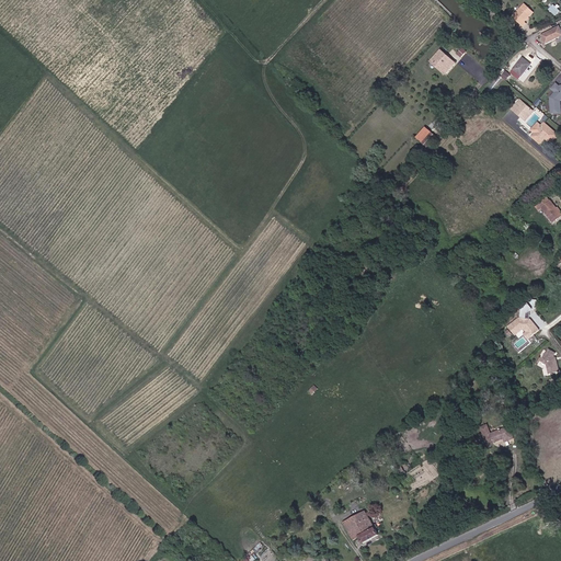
[(514,14),(524,25),(527,21),(526,20),(535,10),(526,2),(514,14)]
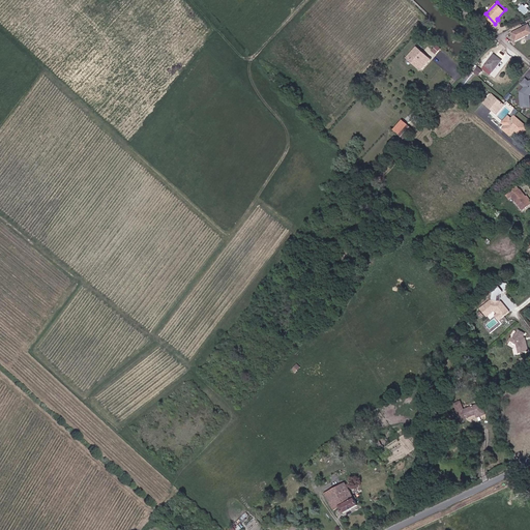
[(529,7),(523,3),(519,9),(527,15),(529,8),(529,7)]
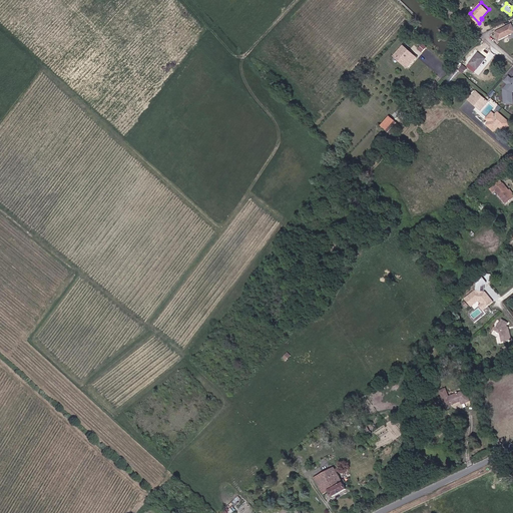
[(495,31),(499,40),(512,33),(512,24),(512,23),(495,31)]
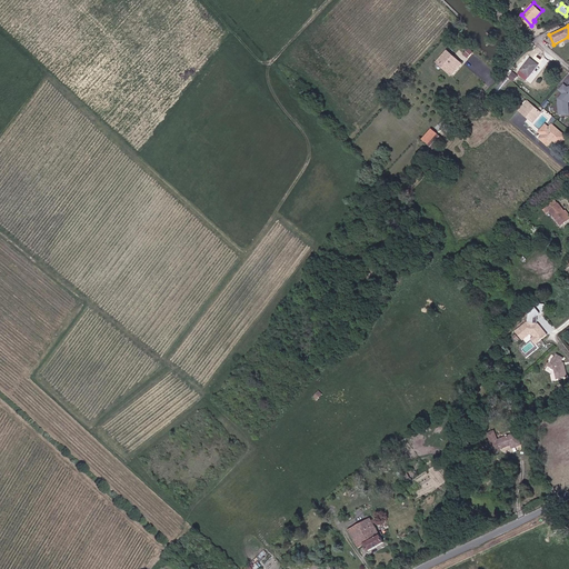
[(451,48),(446,53),(451,58),(458,51),(451,48)]
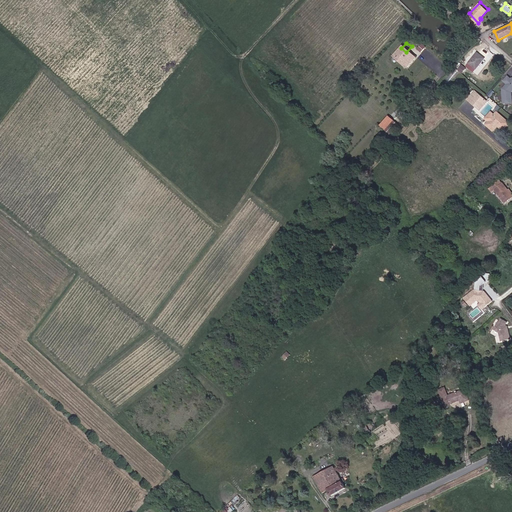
[(393,56),(405,68),(409,64),(416,58),(412,54),(410,56),(406,52),(401,48),(393,56)]
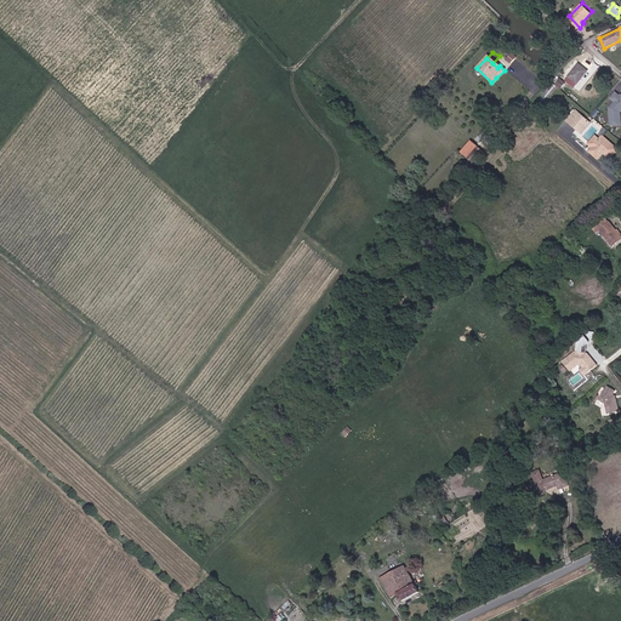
[(592,68),(582,62),(569,78),(579,85),(592,68)]
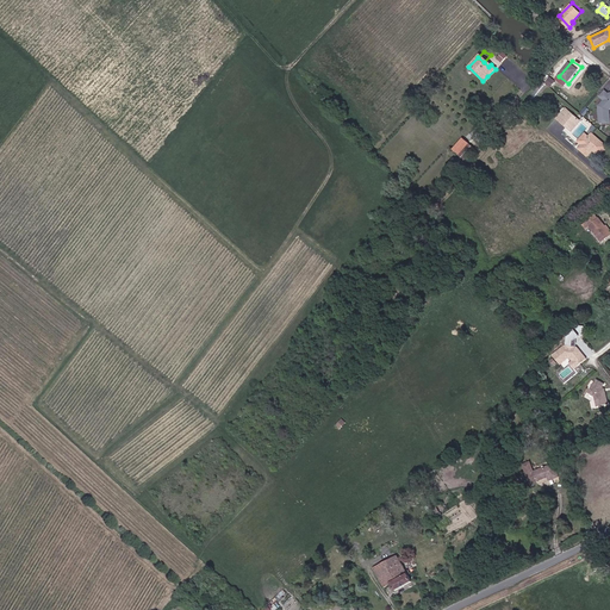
[(546,83),(553,87),(555,80),(549,76),(546,83)]
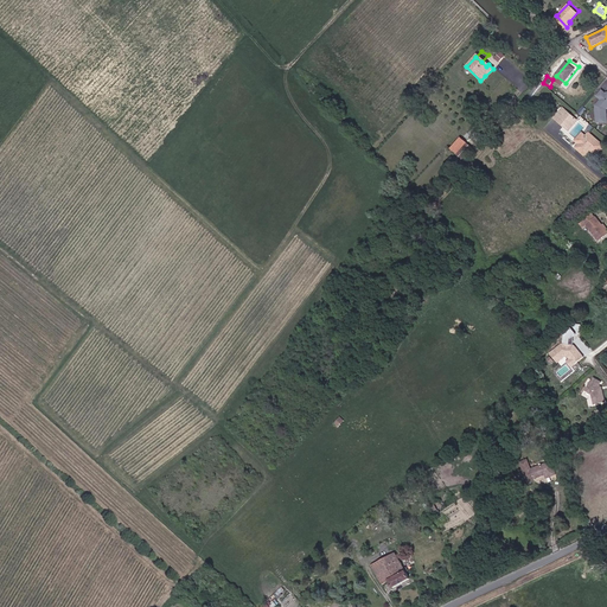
[(579,122),(570,114),(560,123),(569,133),(579,122)]
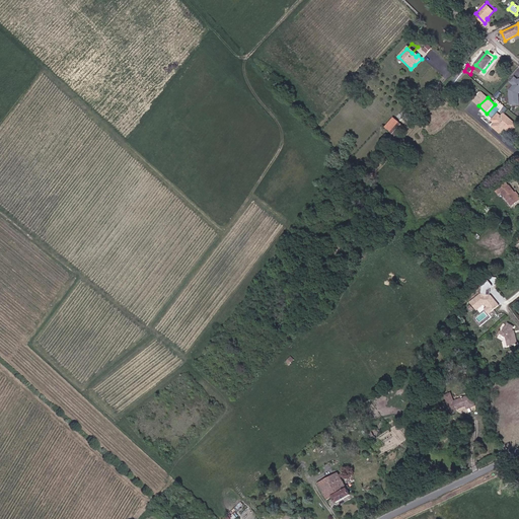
[(506,127),(510,131),(515,124),(505,114),(493,126),(501,133),(505,129),(506,127)]
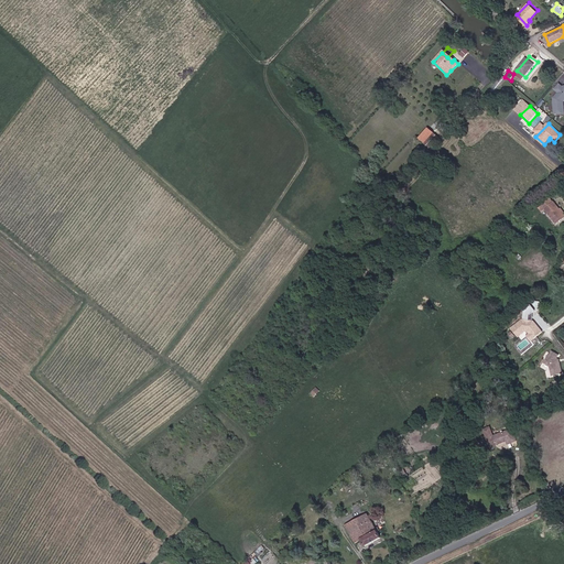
[(419,139),(425,143),(434,131),(427,126),(419,139)]
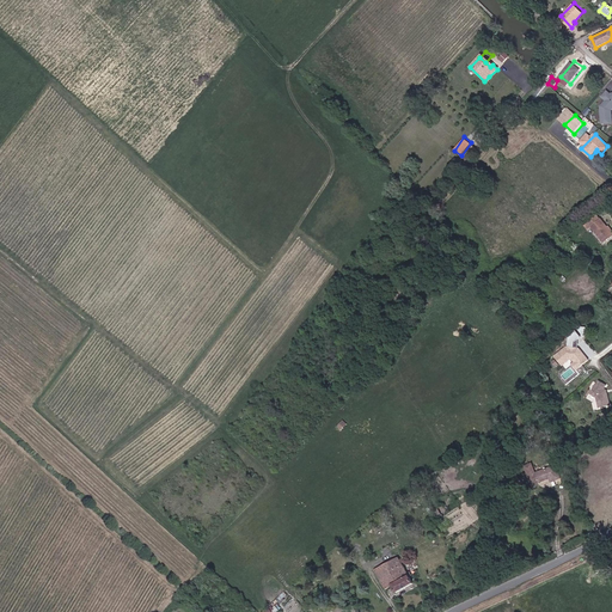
[(471,144),(461,155),(467,161),(478,150),(471,144)]
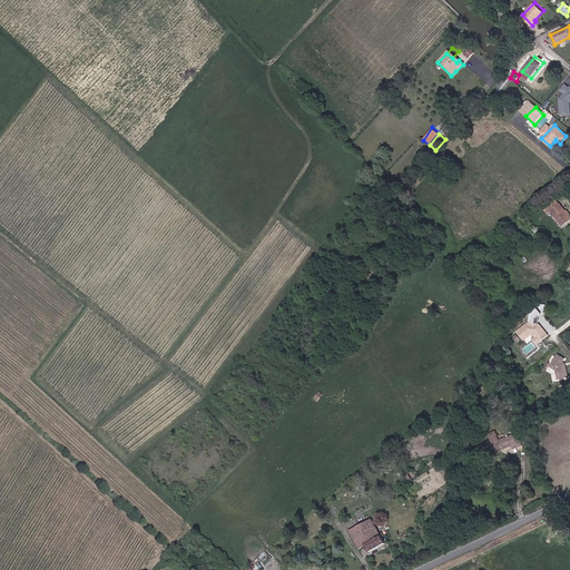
[(563,227),(569,220),(569,219),(564,214),(558,205),(557,206),(553,202),(543,210),(547,215),(550,213),(563,227)]
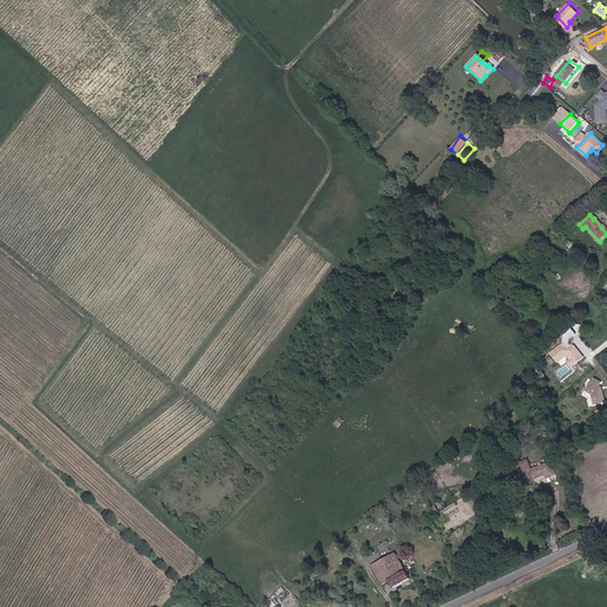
[(569,360),(574,366),(583,359),(574,347),(573,346),(573,342),(564,342),(564,346),(562,347),(561,346),(550,356),(557,364),(566,358),(568,358),(569,360)]
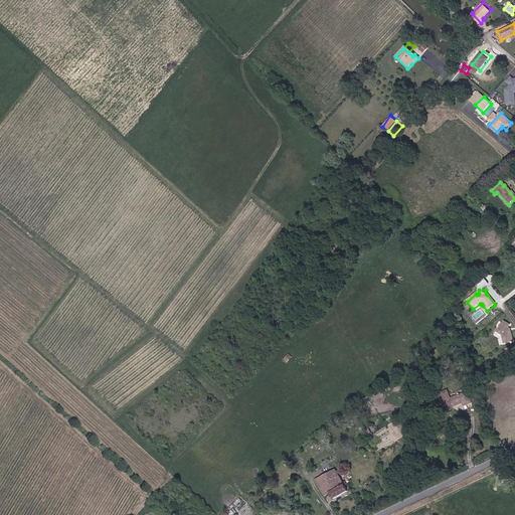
[(500,324),(495,331),(500,335),(505,346),(514,342),(508,330),(506,329),(509,325),(503,322),(501,324),(500,324)]
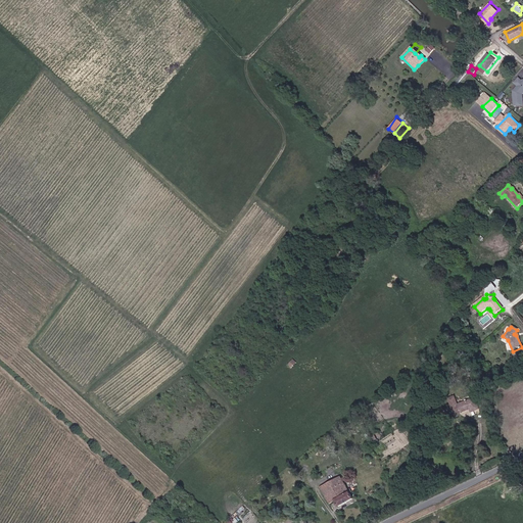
[(293,359),(288,365),(291,369),(297,363),(293,359)]
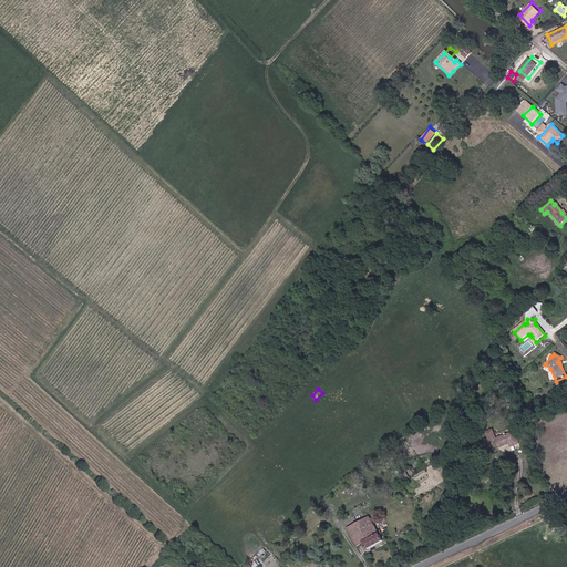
[(496,439),(493,430),(486,432),(493,450),(509,443),(511,446),(518,443),(515,432),(496,439)]
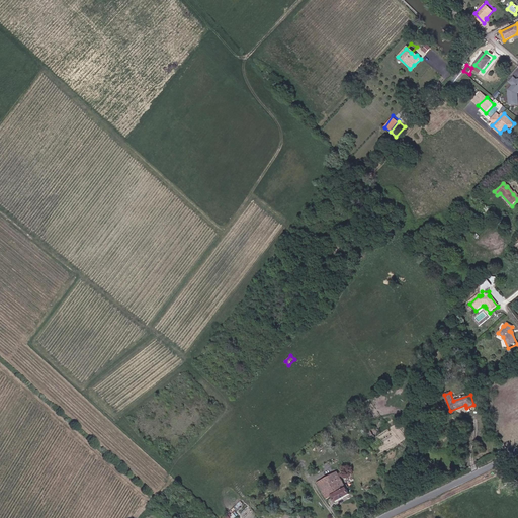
[(337,471),(323,480),(333,496),(336,502),(349,494),(337,471)]
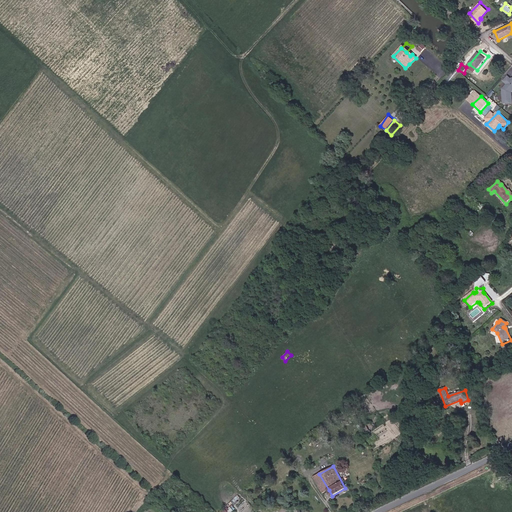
[(329,490),(319,474),(314,477),(324,493),(329,490)]
